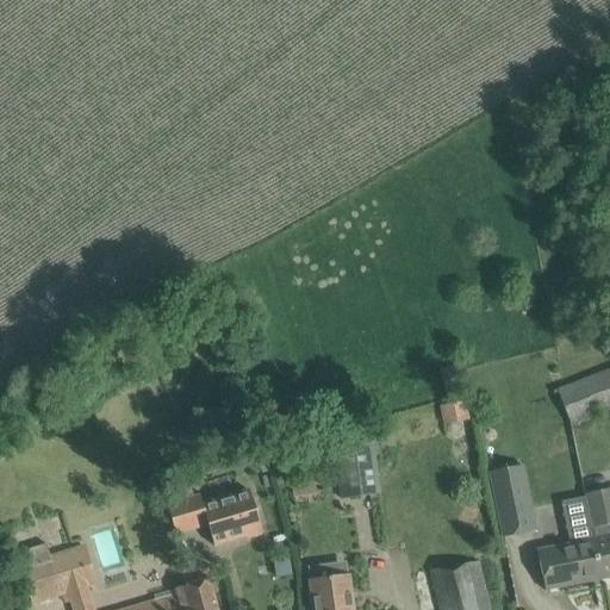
[(609,368),(558,390),(572,428),(609,412),(609,368)]
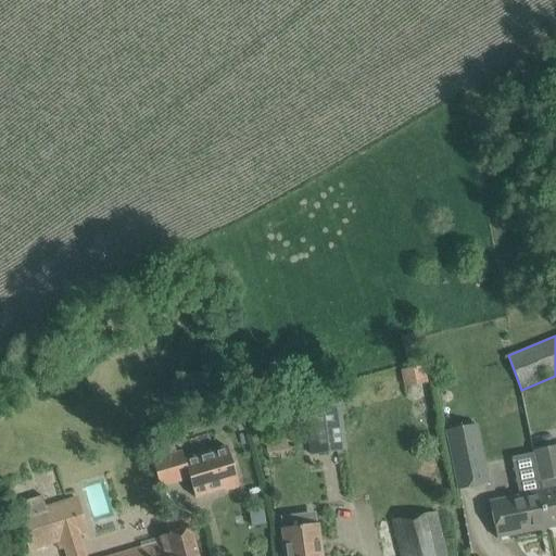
[(346,450),(340,395),(308,400),(315,454),(346,450)]
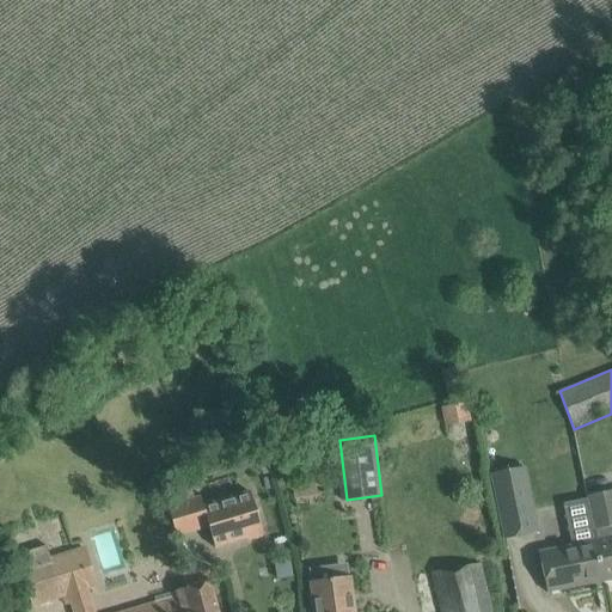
[(507,539),(543,531),(527,465),(491,473),(507,539)]
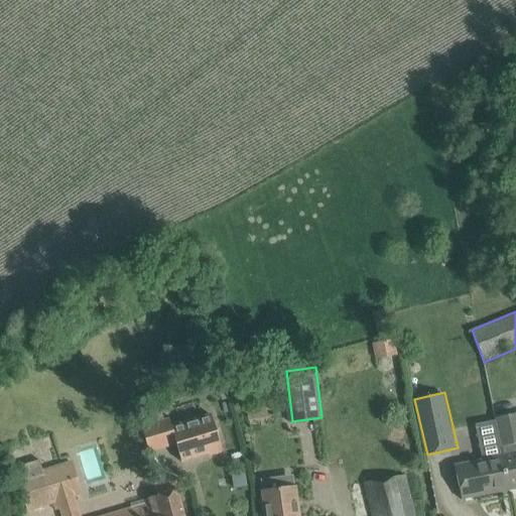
[(515,412),(496,416),(497,420),(502,444),(515,440),(515,412)]
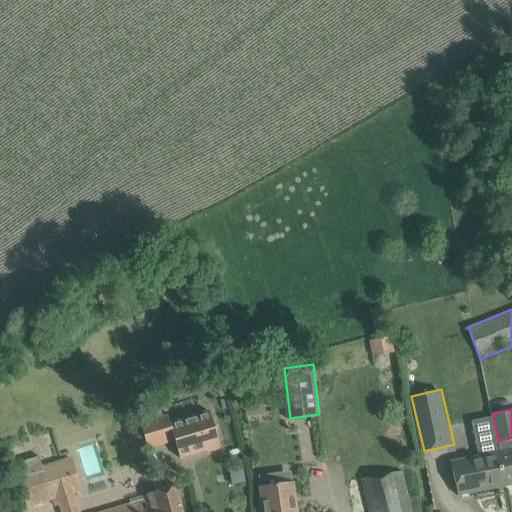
[(162,417),(139,424),(142,431),(147,449),(174,441),(180,459),(206,451),(207,453),(221,449),(209,410),(170,422),(168,415),(162,417)]
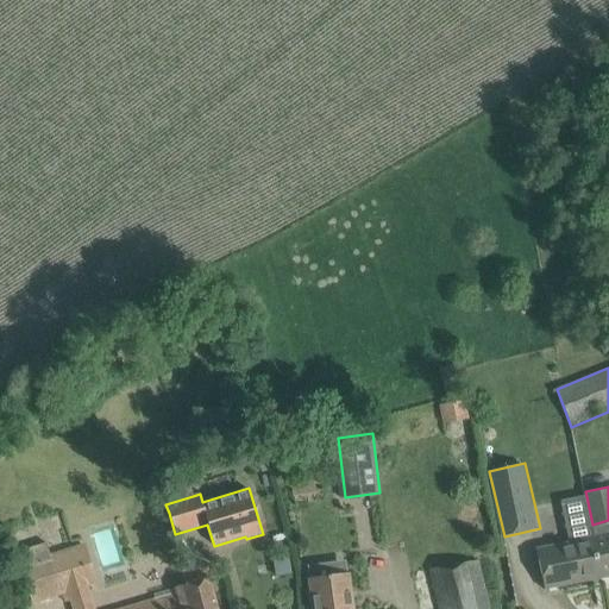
[(570,542),(537,550),(540,566),(545,590),(601,578),(608,576),(608,520),(592,525),(586,496),(560,502),(570,542)]
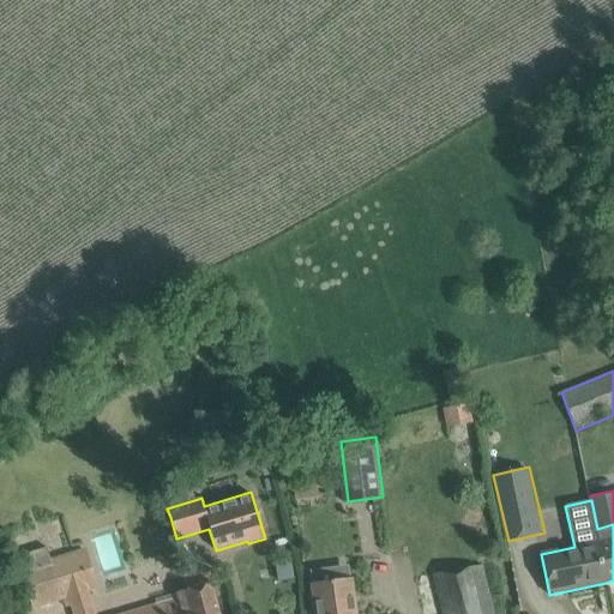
[(47,548),(17,558),(20,569),(25,584),(31,606),(32,609),(64,600),(66,608),(71,607),(88,602),(90,597),(89,591),(91,590),(79,551),(50,559),(47,548)]
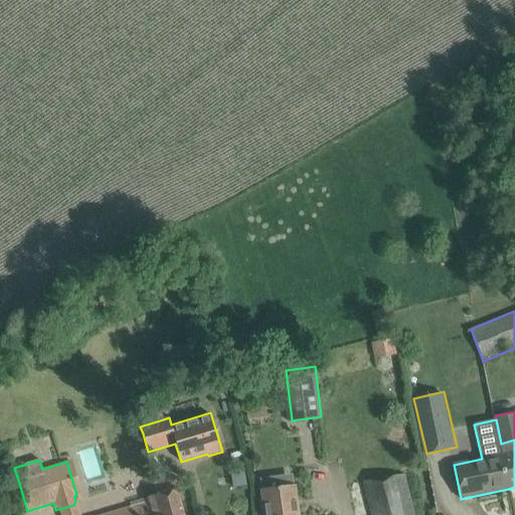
[(415,514),(407,474),(366,481),(373,514),(415,514)]
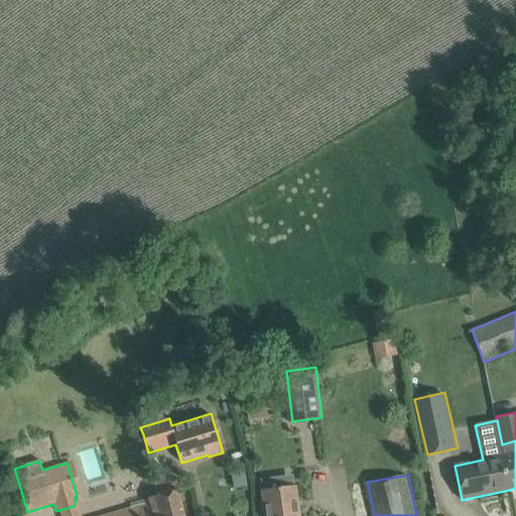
[(285,477),(261,481),(262,492),(265,515),(298,515),(294,487),(286,488),(285,477)]
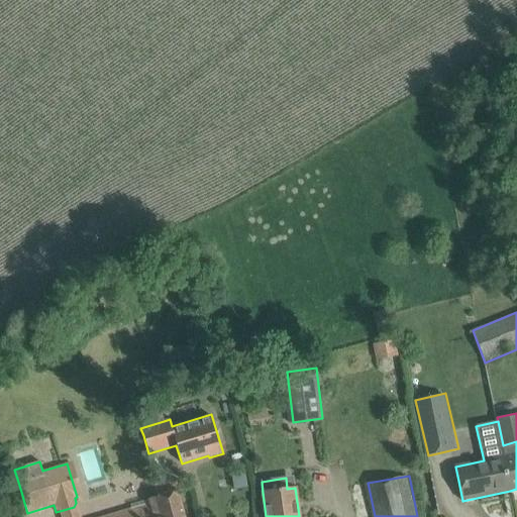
[(184,516),(177,491),(173,479),(153,485),(157,497),(146,501),(130,505),(132,509),(133,513),(120,516),(184,516)]
